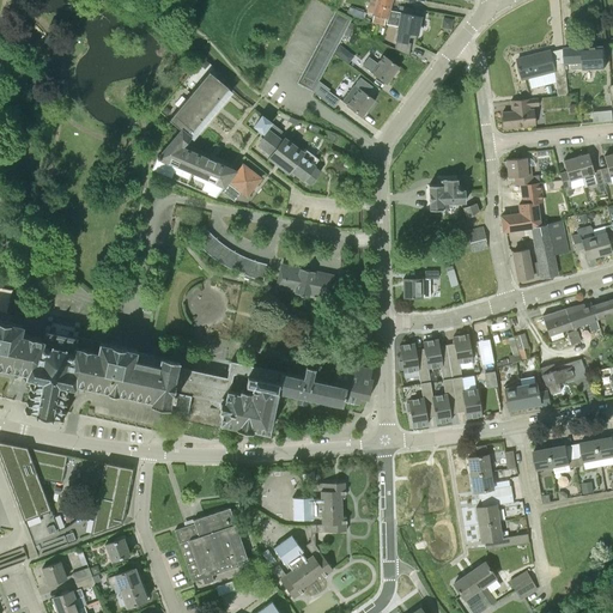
[(388,11),(390,0),(370,0),(369,5),(375,6),(372,16),(374,16),(371,23),(383,25),(386,18),(387,18),(388,11)]
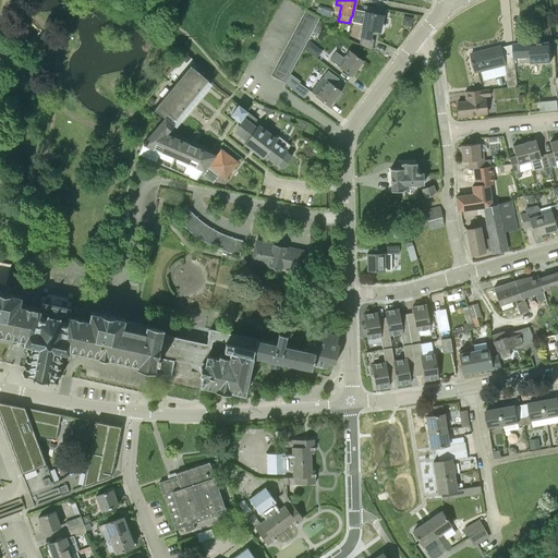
[(317,7),(315,12),(329,17),(331,13),(330,13),(331,11),(326,9),(317,7)]
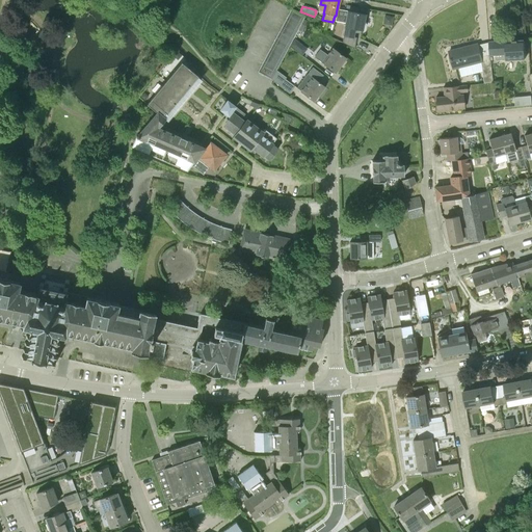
[(288,15),(302,22),(304,17),(291,9),(288,15)]
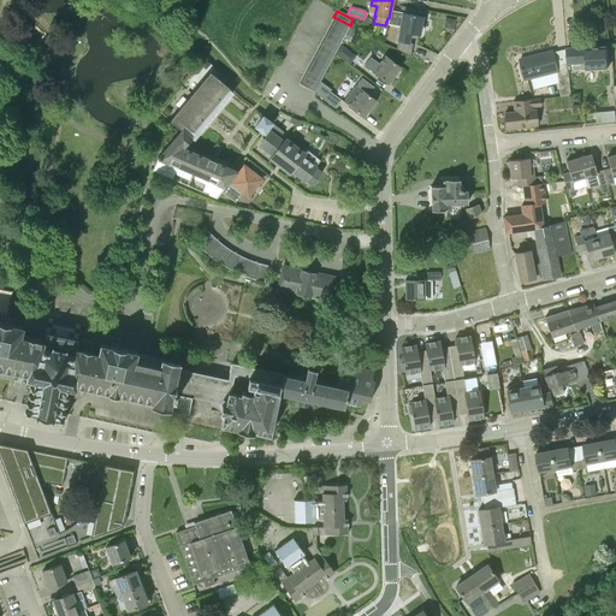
[(409,33),(419,35),(422,17),(390,11),(389,18),(388,24),(400,27),(400,30),(398,30),(396,42),(397,42),(396,49),(410,57),(413,43),(408,42),(409,33)]
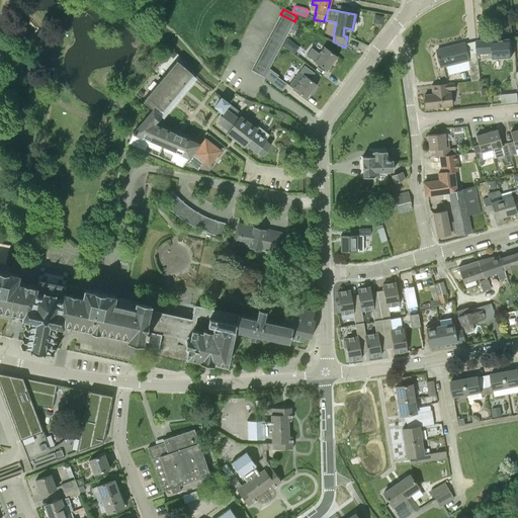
[(291,27),(294,21),(280,14),(277,20),(291,27)]
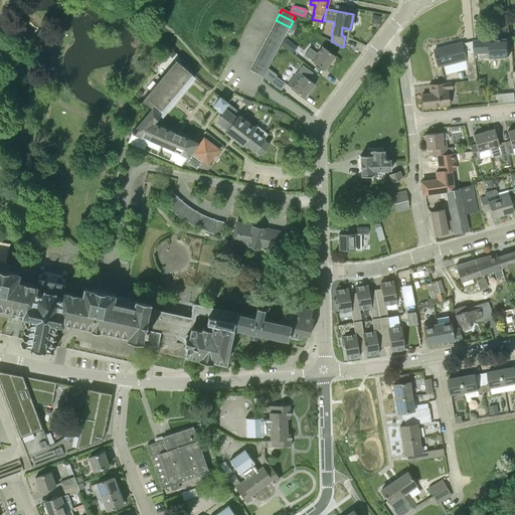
[(287,32),(290,27),(276,20),(273,25),(287,32)]
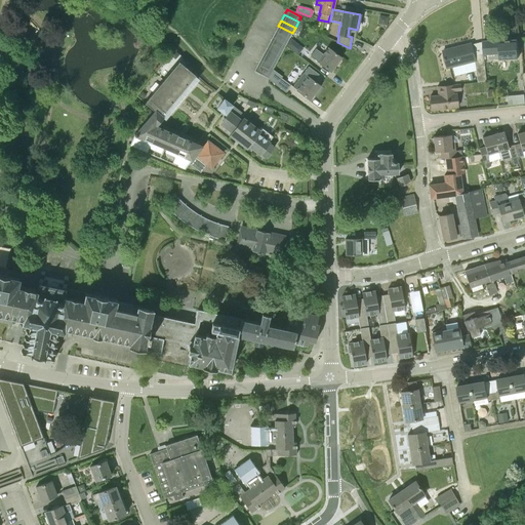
[(290,37),(292,33),(278,26),(275,32),(289,39),(290,37)]
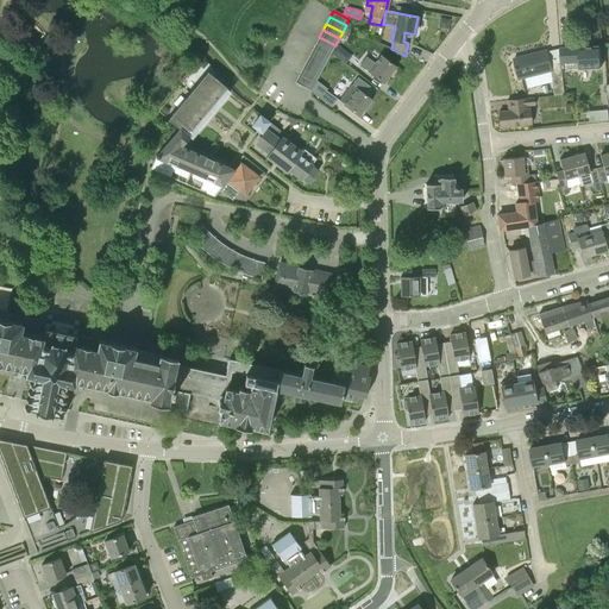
[(332,51),(336,45),(319,37),(316,43),(332,51)]
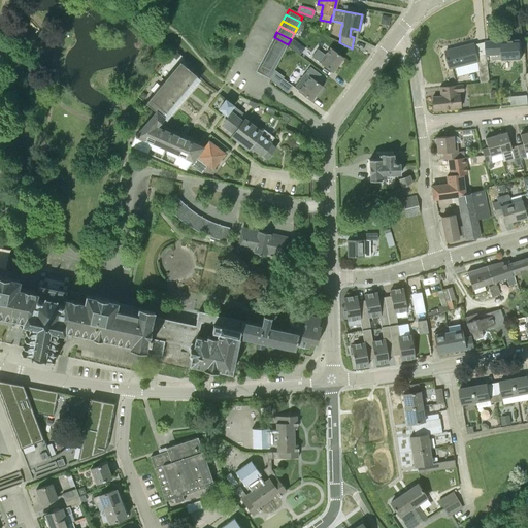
[(285,51),(288,44),(274,37),(271,42),(285,51)]
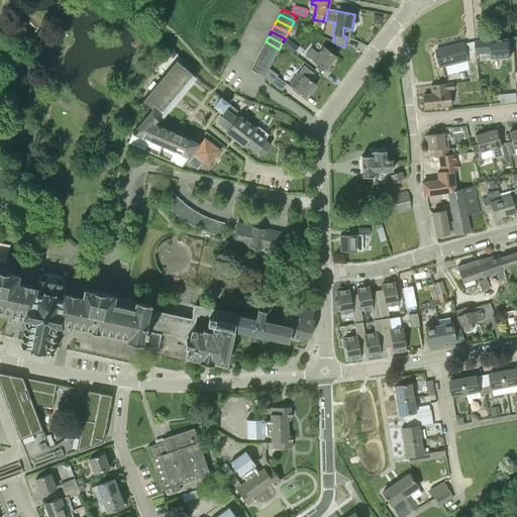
[(510,58),(510,49),(510,39),(476,41),(477,53),(477,54),(483,54),(483,59),(493,59),(510,58)]
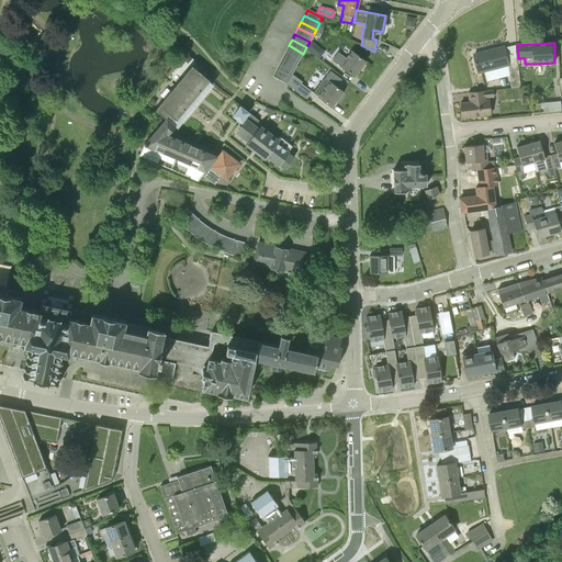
[(300,59),(303,54),(289,45),(285,52),(300,59)]
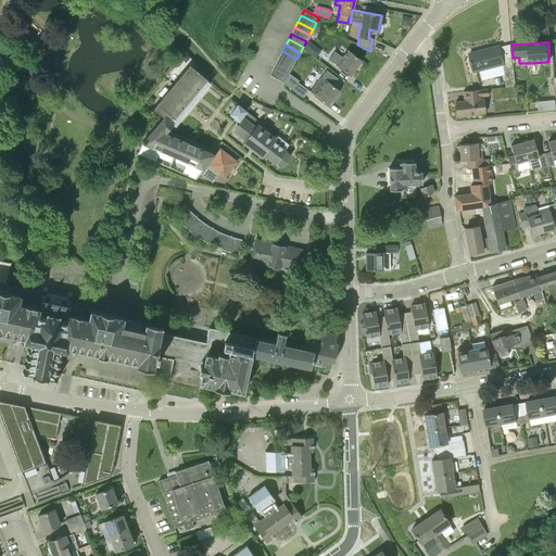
[(515,73),(513,57),(512,45),(500,47),(500,46),(469,53),(472,64),(475,73),(504,65),(506,87),(516,86),(515,73)]
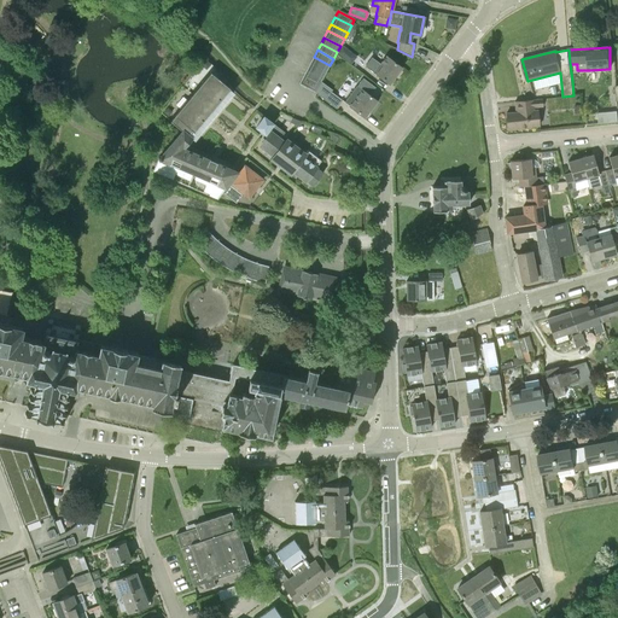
[(326,73),(330,65),(314,57),(310,63),(326,73)]
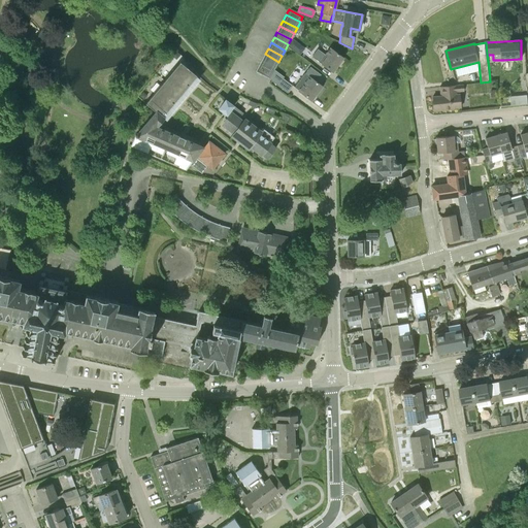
[(333,72),(343,58),(330,48),(326,55),(324,54),(319,62),(333,72)]
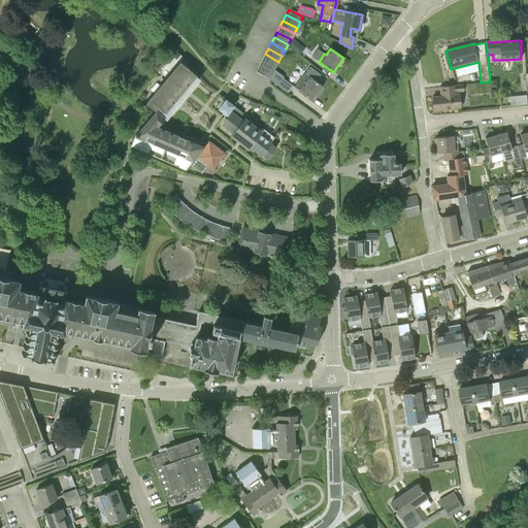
[(176,60),(180,55),(175,51),(171,56),(176,60)]
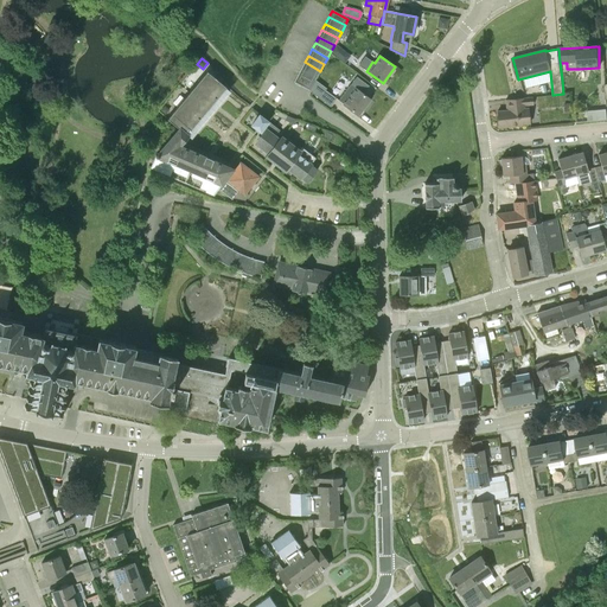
[(317,77),(320,71),(305,62),(301,69),(317,77)]
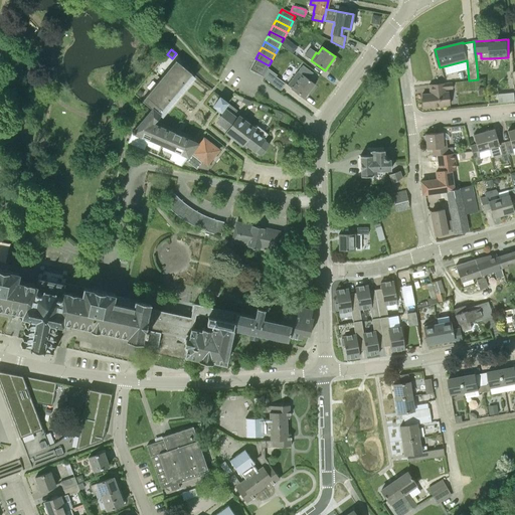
[(267,69),(269,65),(255,58),(252,63),(267,70),(267,69)]
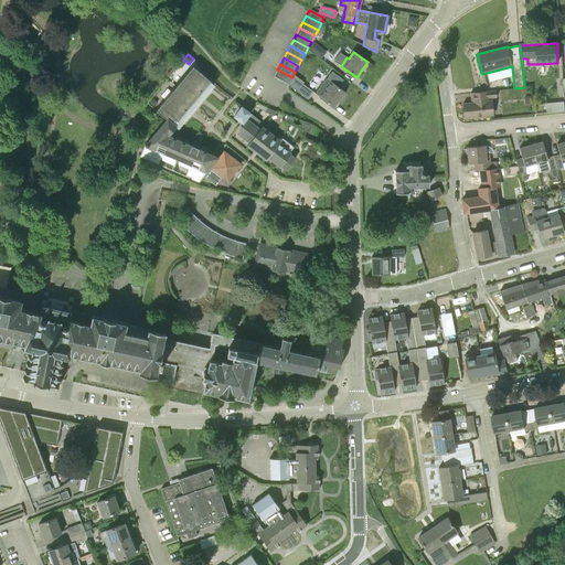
[(214,84),(213,84),(193,66),(156,110),(167,119),(146,144),(140,157),(158,164),(163,153),(196,168),(191,179),(198,182),(199,183),(217,157),(167,135),(168,132),(169,134),(174,126),(178,128),(214,84)]
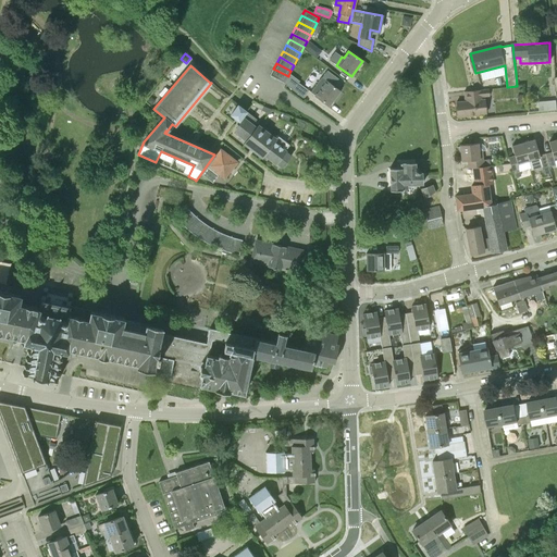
[(285,83),(288,76),(273,69),(270,75),(284,83),(285,83)]
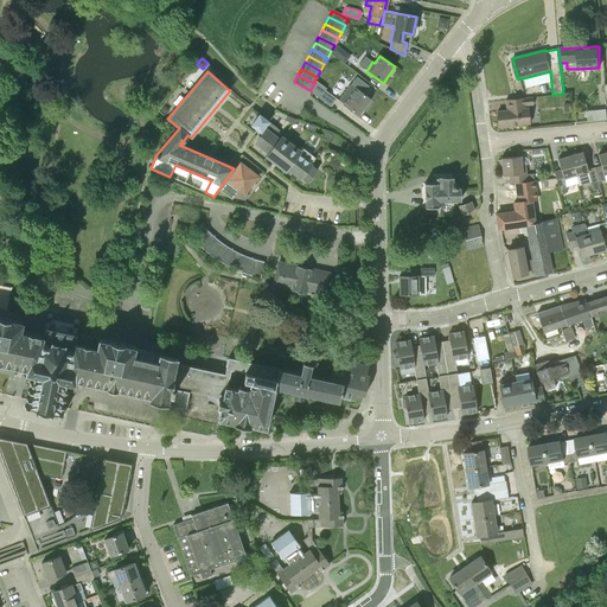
[(311,90),(313,93),(312,95),(318,100),(325,89),(314,82),(314,83),(311,90)]
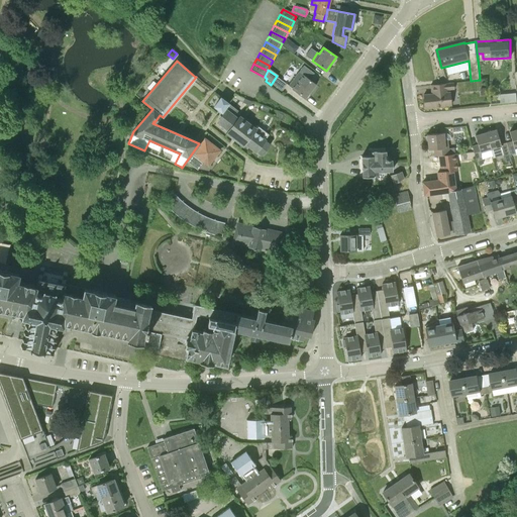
[(303,75),(298,72),(289,85),(293,89),(305,98),(315,84),(303,75)]
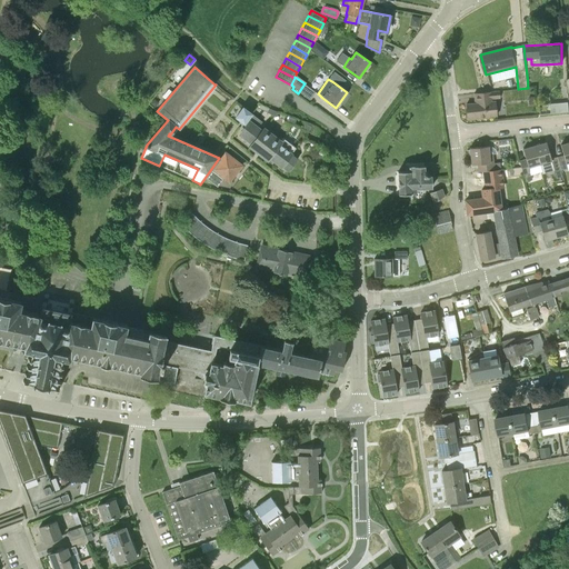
[(310,99),(315,92),(305,85),(300,91),(310,99)]
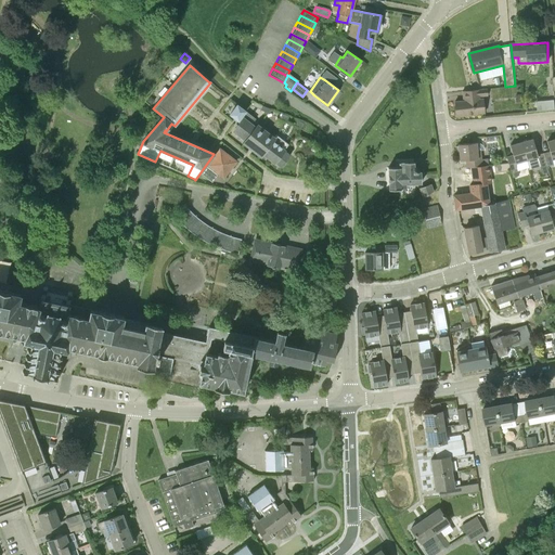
[(485,113),(482,99),(479,99),(479,97),(486,95),(486,89),(478,90),(478,89),(461,91),(462,101),(454,102),(456,116),(485,113)]
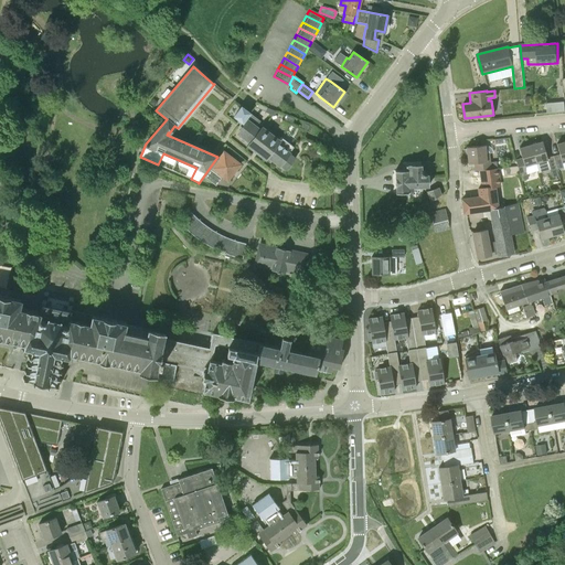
[(564,113),(564,103),(547,104),(548,114),(564,113)]
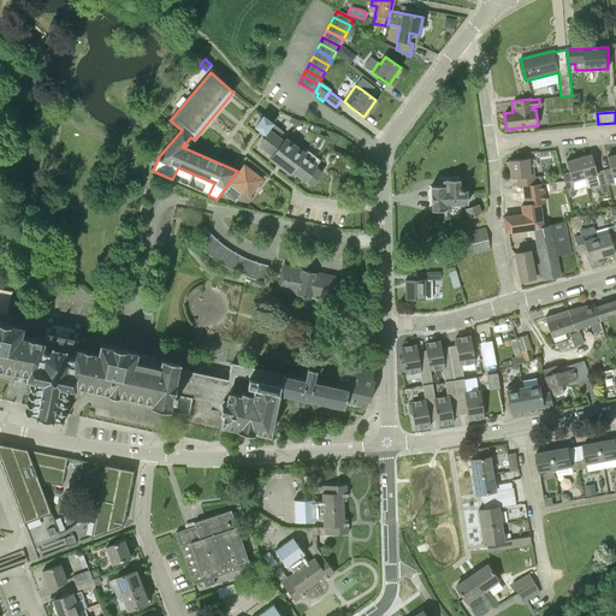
[(285,142),(284,142),(279,138),(284,132),(272,123),(264,117),(255,126),(267,136),(260,146),(273,157),(285,142)]
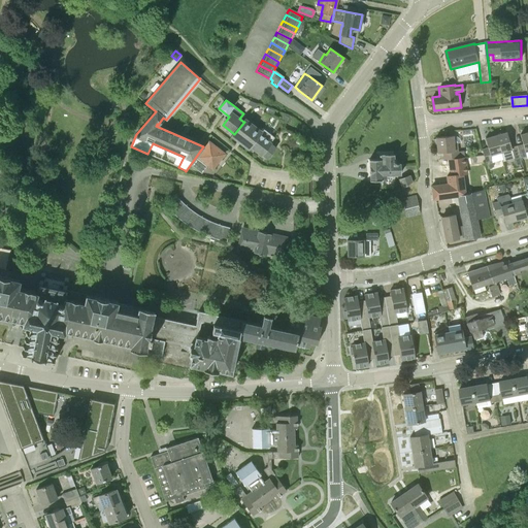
[(261,131),(256,127),(245,120),(243,122),(244,122),(234,134),(232,136),(248,149),(250,146),(249,145),(261,131)]
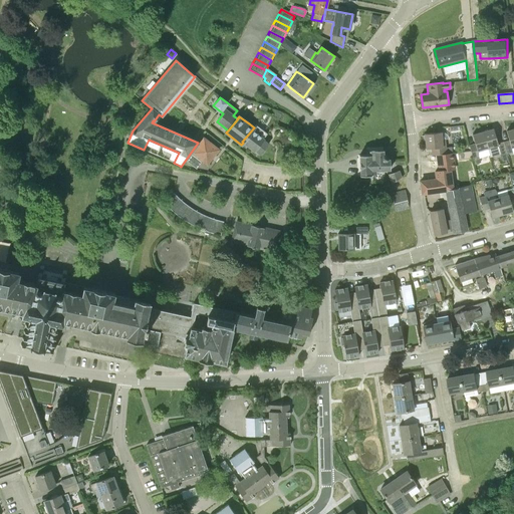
[(242,142),(243,143),(249,147),(254,151),(259,154),(262,154),(267,146),(267,143),(263,140),(267,134),(256,124),(254,127),(242,142)]
